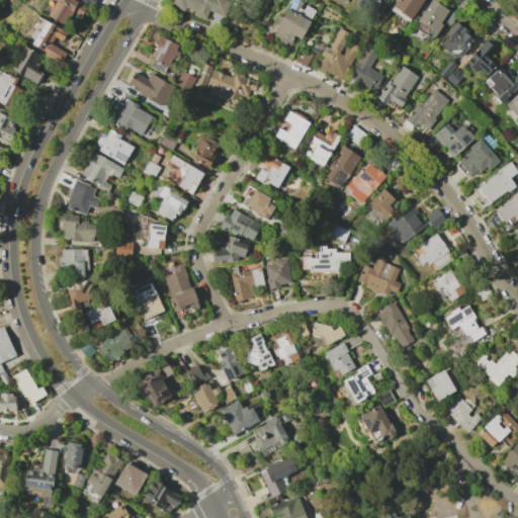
[(56,0),(74,0),(85,6),(79,16),(71,12),(64,25),(47,15),(56,0)]
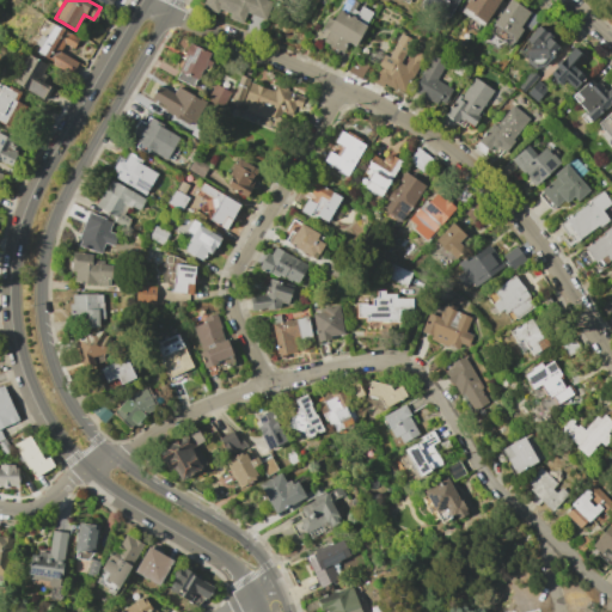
[(203,0),(268,0),(271,1),(264,19),(246,11),(242,23),(228,17),(230,12),(218,7),(215,12),(201,6),(203,0)]
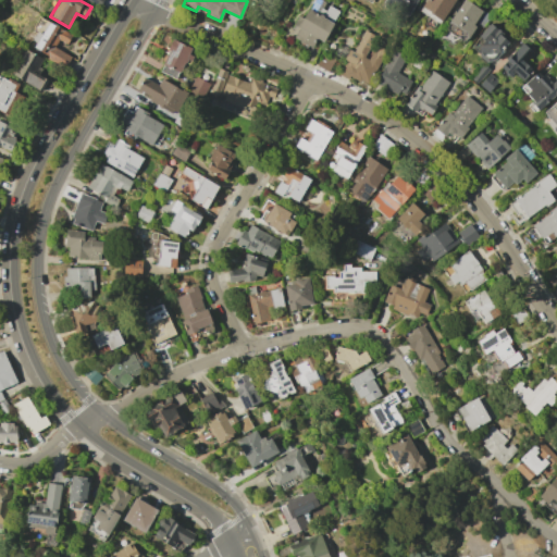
[(299,28),(293,24),(297,15),(301,17),(307,9),(308,10),(313,0),(322,0),(324,1),(321,9),(325,11),(329,5),(338,11),(321,41),(316,38),(311,47),(307,45),(305,48),(295,42),(297,39),(294,37),(299,28)]
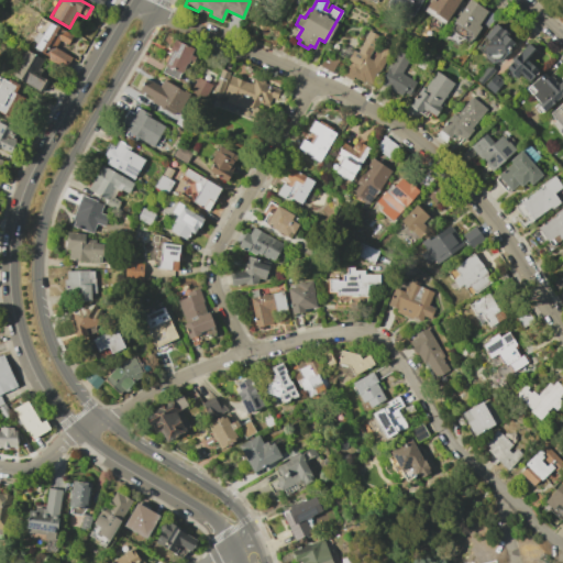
[(386,0),(420,0),(409,19),(384,4),(386,0)]
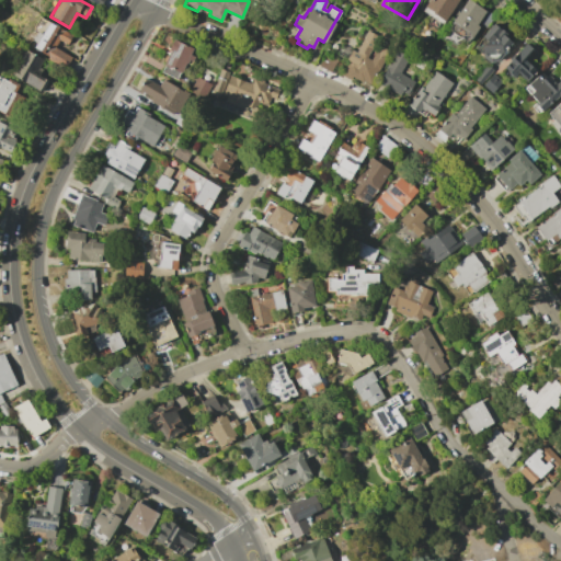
[(427,0),(457,0),(442,23),(421,10),(427,0)]
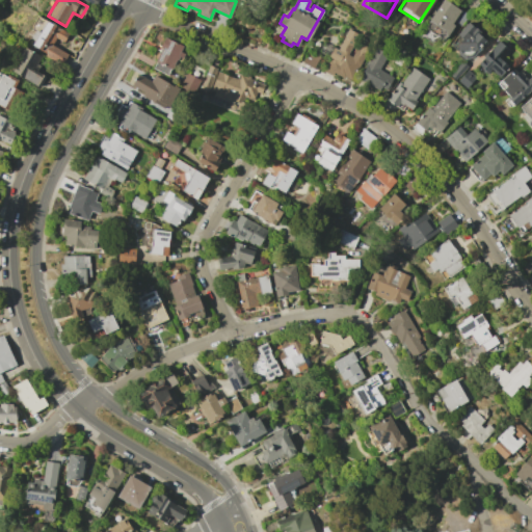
[(424,26),(442,0),(444,0),(459,10),(451,23),(453,25),(443,40),(424,26)]
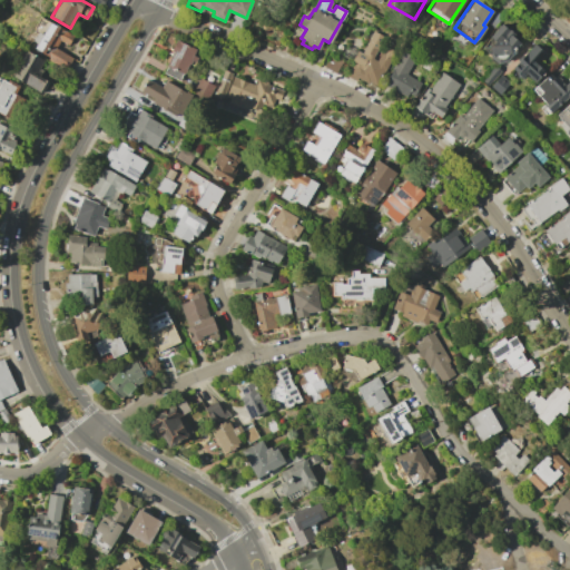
[(37,31),(41,35),(49,22),(72,36),(67,45),(59,39),(55,48),(71,58),(65,69),(48,59),(48,57),(32,48),(36,43),(31,41),(37,31)]
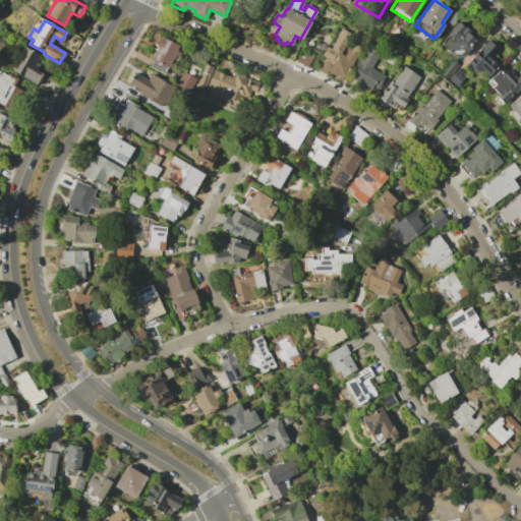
[(457,21),(476,38),(458,59),(439,43),(457,21)]
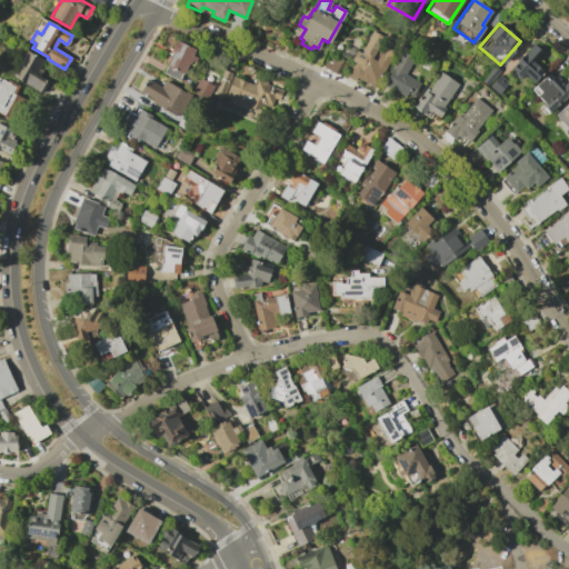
[(371,31),(382,37),(371,58),(376,61),(387,40),(392,43),(390,49),(393,51),(376,86),(368,81),(368,83),(355,76),(352,80),(347,77),(355,63),(350,60),(356,50),(360,52),(371,31)]
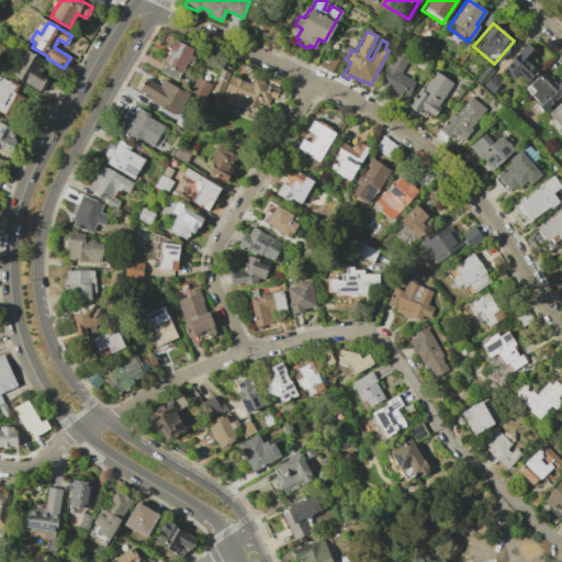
[(165,66),(163,65),(170,51),(168,51),(173,40),(192,48),(189,55),(193,57),(191,62),(188,59),(186,63),(184,63),(176,79),(161,71),(165,66)]
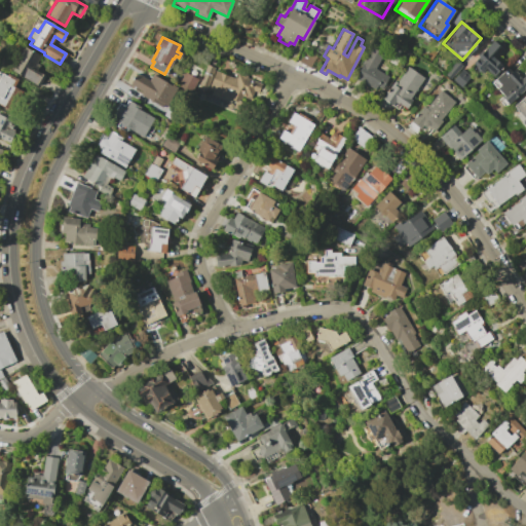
[(493,40),(502,49),(493,60),(501,67),(493,76),(484,68),(481,71),(472,63),(493,40)]
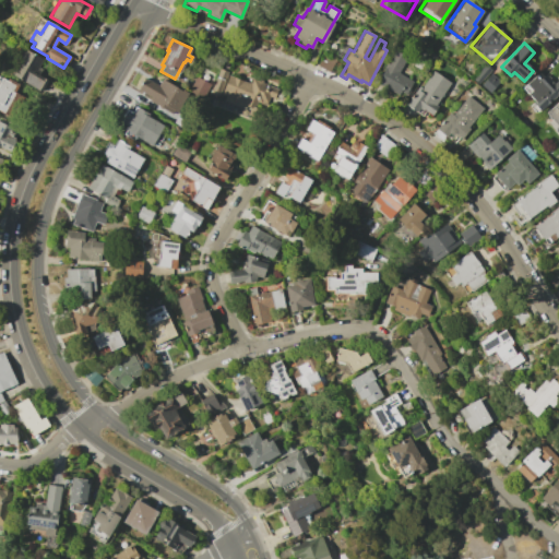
[(24,49),(42,59),(37,67),(40,69),(38,71),(45,74),(43,78),(45,79),(38,91),(10,73),(24,49)]
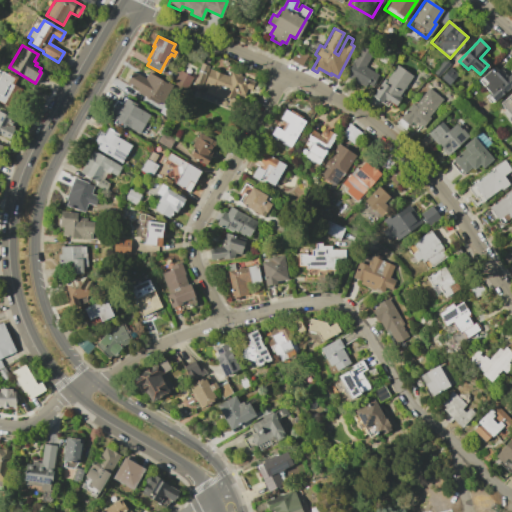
[(361,46),(372,52),(364,66),(377,74),(371,85),(367,83),(364,87),(358,83),(357,85),(353,82),(354,81),(344,75),(361,46)]
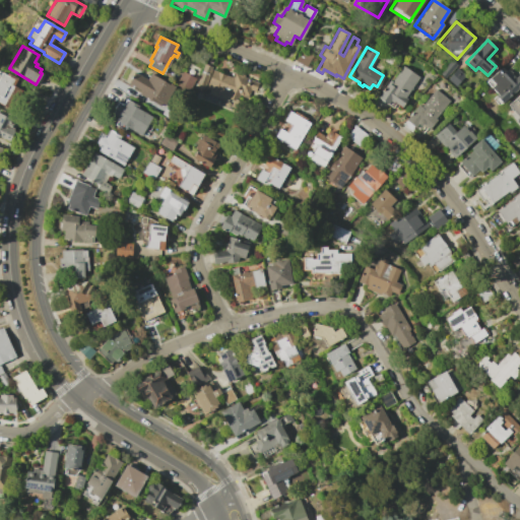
[(305,67),(294,60),(302,49),(312,55),(305,67)]
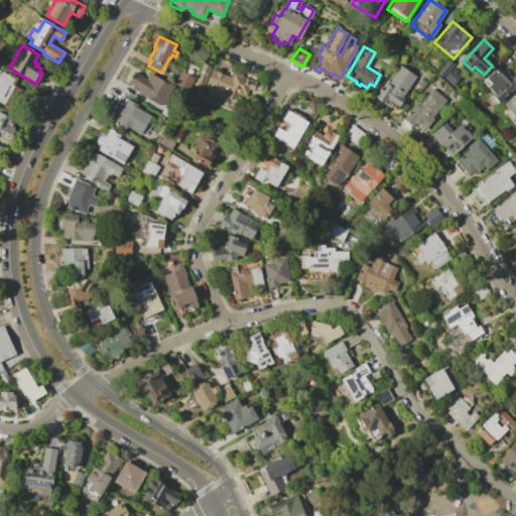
[(446,59),(453,65),(441,77),(435,72),(446,59)]
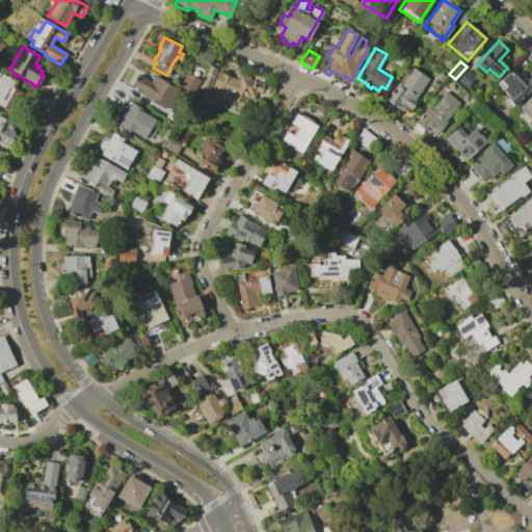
[(209,65),(216,69),(215,71),(235,79),(236,77),(238,78),(239,75),(244,77),(245,75),(248,77),(248,79),(263,84),(260,94),(255,91),(251,100),(243,97),(241,101),(239,100),(238,103),(233,101),(232,103),(198,89),(209,65)]
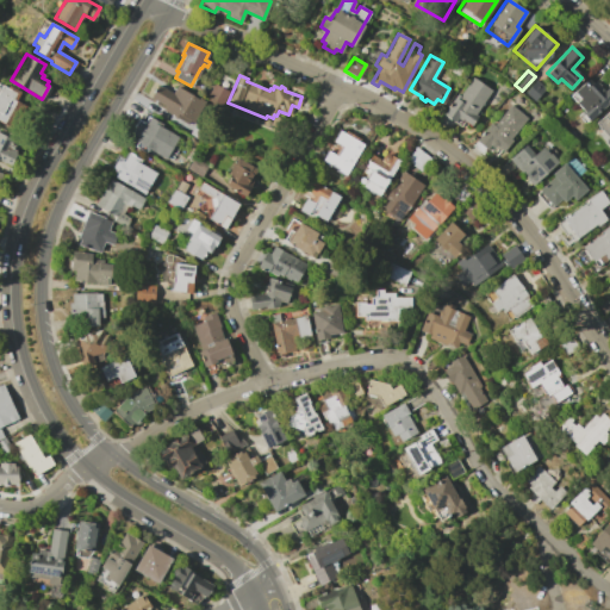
[(456,93),(460,95),(472,78),(490,89),(474,114),(477,116),(471,125),(458,117),(454,122),(442,113),(456,93)]
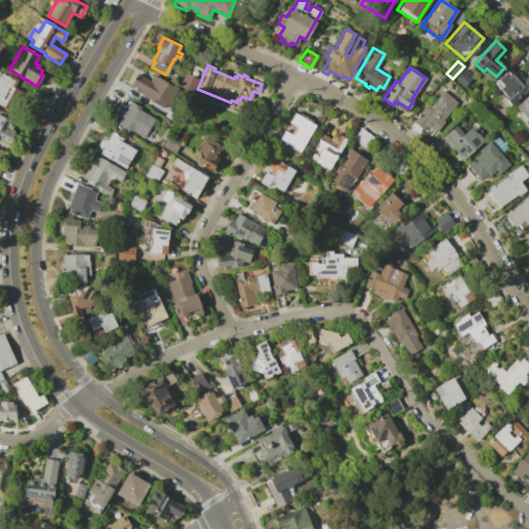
[(509,67),(514,71),(515,70),(523,79),(528,73),(528,87),(510,104),(504,97),(505,96),(499,89),(502,86),(497,80),(509,67)]
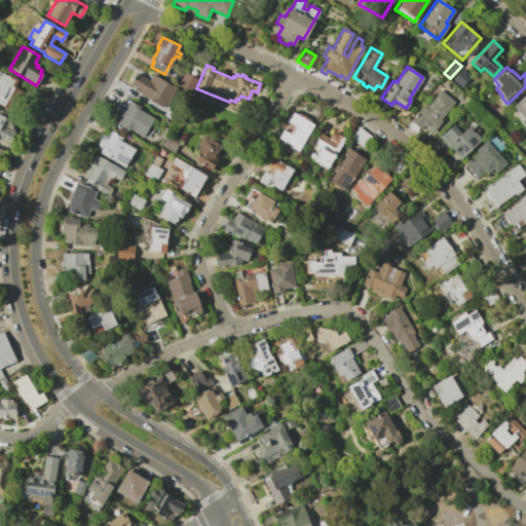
[(461,69),(470,76),(459,86),(452,79),(461,69)]
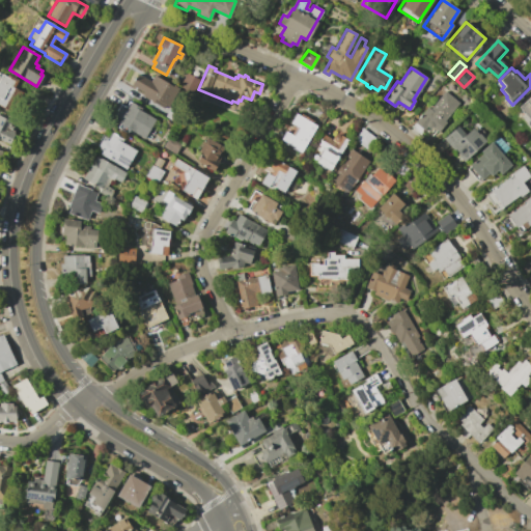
[(0,74),(1,73),(6,76),(8,74),(18,80),(14,87),(22,91),(11,112),(0,105),(0,74)]
